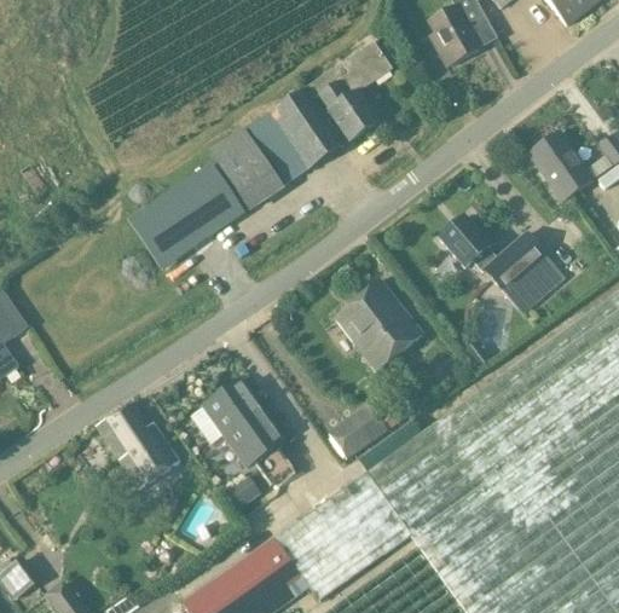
[(480,47),(497,38),(476,0),(452,0),(455,5),(427,19),(435,33),(429,35),(446,65),(480,47)]
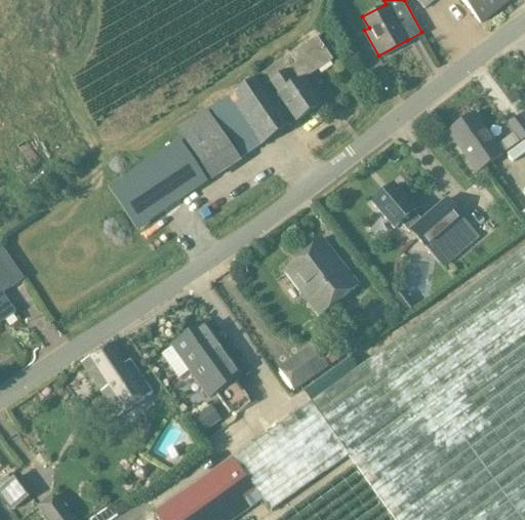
[(463,0),(480,21),(505,0),(463,0)]
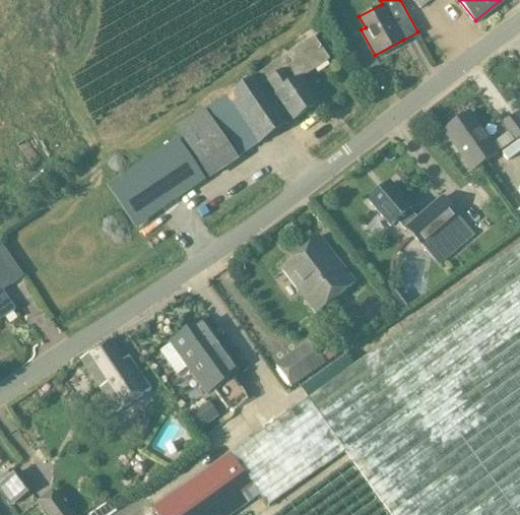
[(267,80),(274,90),(293,118),(318,101),(301,76),(329,57),(314,35),(207,107),(239,153),(288,120),(263,82),(267,80)]
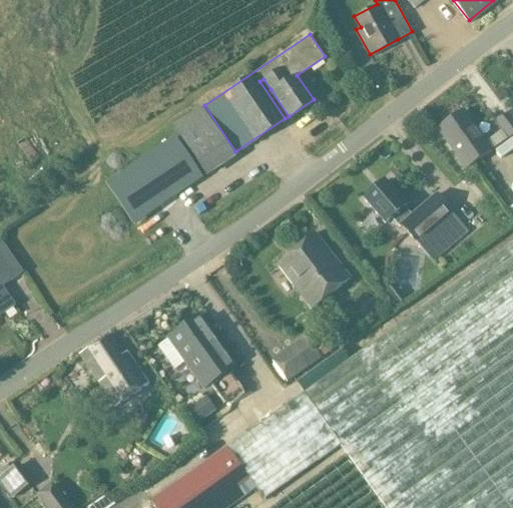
[(512,104),(494,119),(507,136),(512,131),(512,104)]
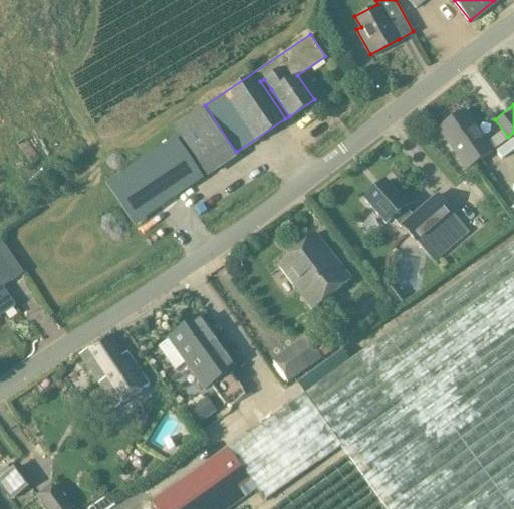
[(467,167),(481,157),(493,149),(465,108),(439,126),(467,167)]
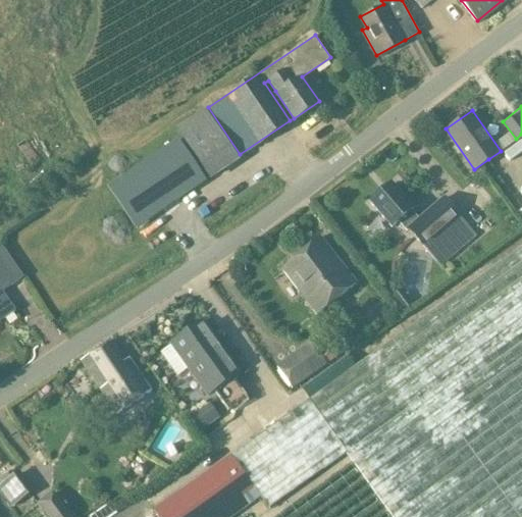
[(177,136),(143,159),(106,184),(136,226),(207,178),(177,136)]
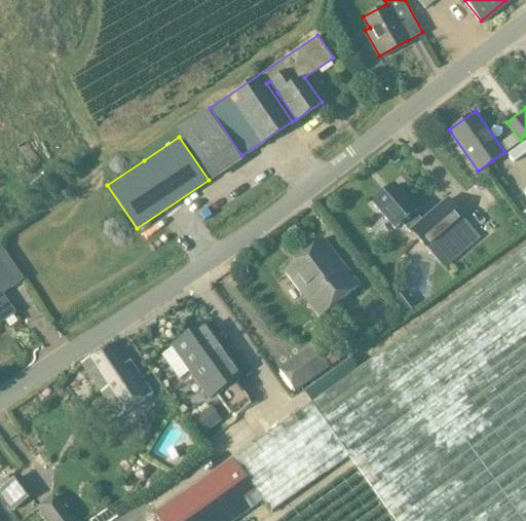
[(411,228),(441,262),(477,230),(447,196),(421,218),(413,209),(421,202),(409,188),(403,194),(393,183),(373,201),(395,226),(402,220),(410,229),(411,228)]
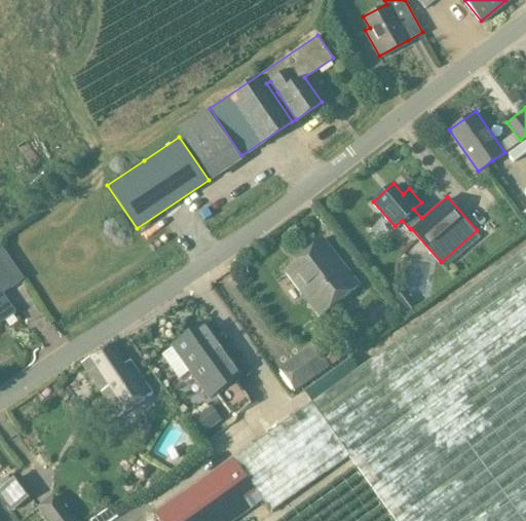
[(284,268),(320,314),(359,283),(323,235),(284,268)]
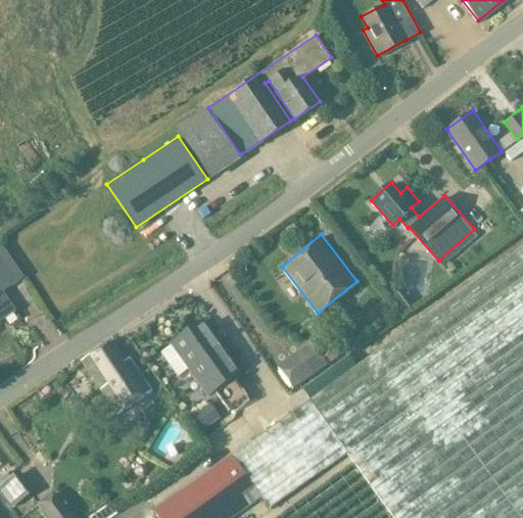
[(231,454),(259,493),(269,506),(347,450),(395,517),(522,517),(522,243),(355,364),(348,354),(302,386),(311,396),(231,454)]
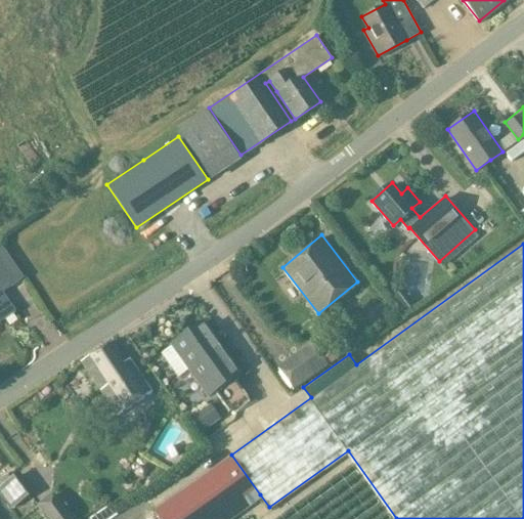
[(0,318),(15,308),(2,290),(23,275),(2,246),(0,247),(0,318)]
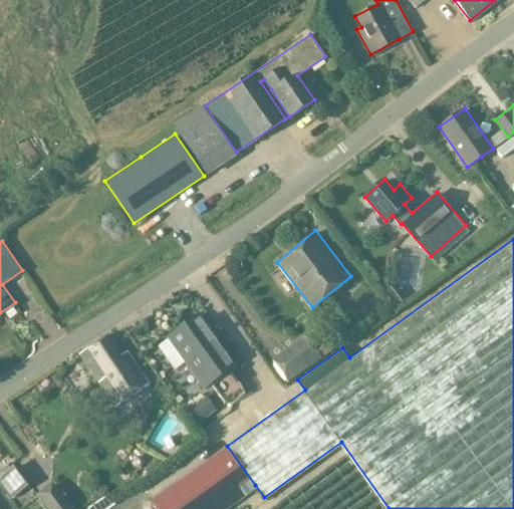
[(168,336),(205,387),(236,364),(200,313),(168,336)]
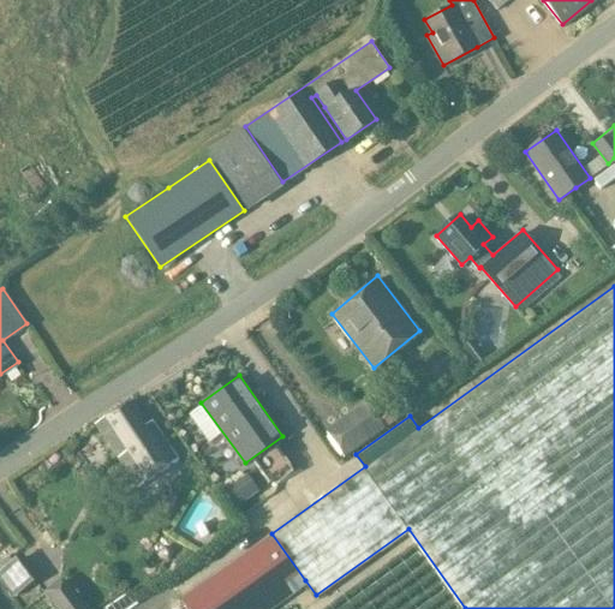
[(96,423),(137,484),(178,457),(136,395),(96,423)]
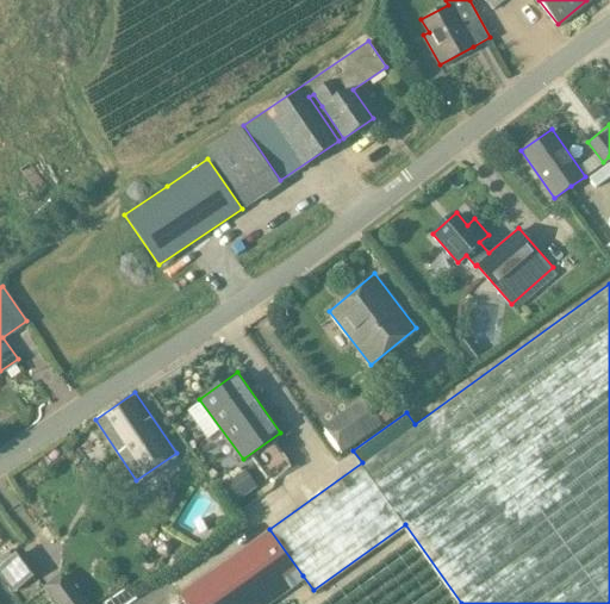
[(363,396),(322,424),(342,453),(384,424),(363,396)]
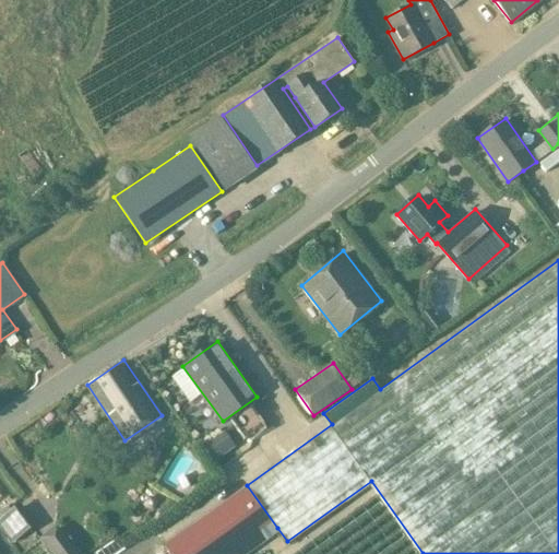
[(214,460),(236,445),(224,428),(202,444),(214,460)]
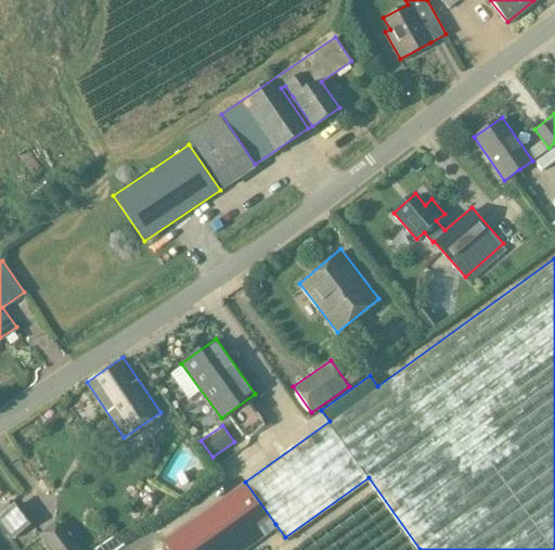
[(275,524),(245,482),(164,540),(169,549),(220,549),(257,524),(263,533),(275,524)]
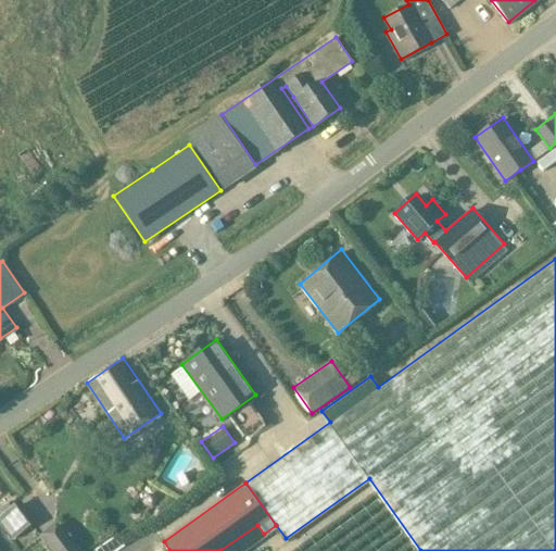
[(20,496),(0,505),(0,516),(9,533),(33,521),(20,496)]
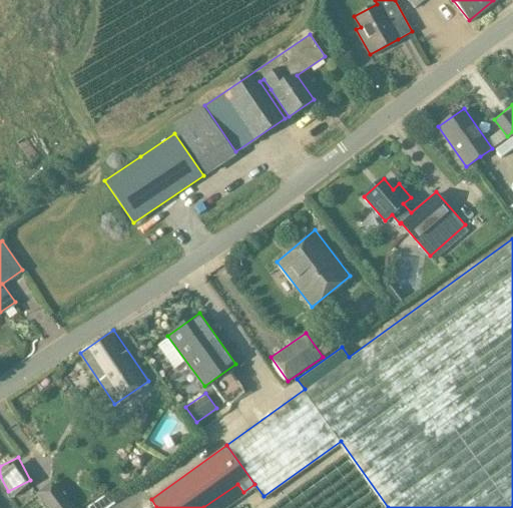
[(73,507),(51,477),(31,491),(43,507),(73,507)]
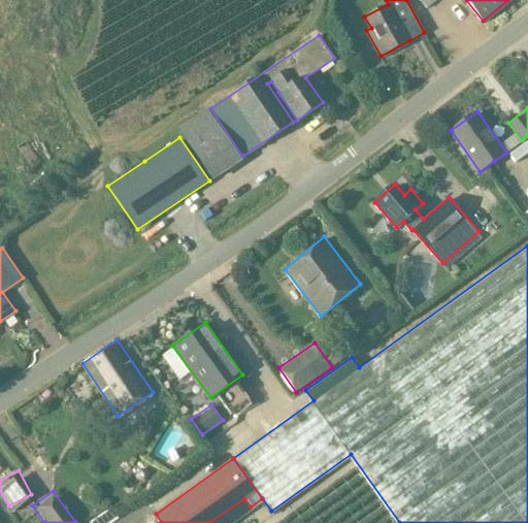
[(149,522),(140,509),(116,522),(149,522)]
